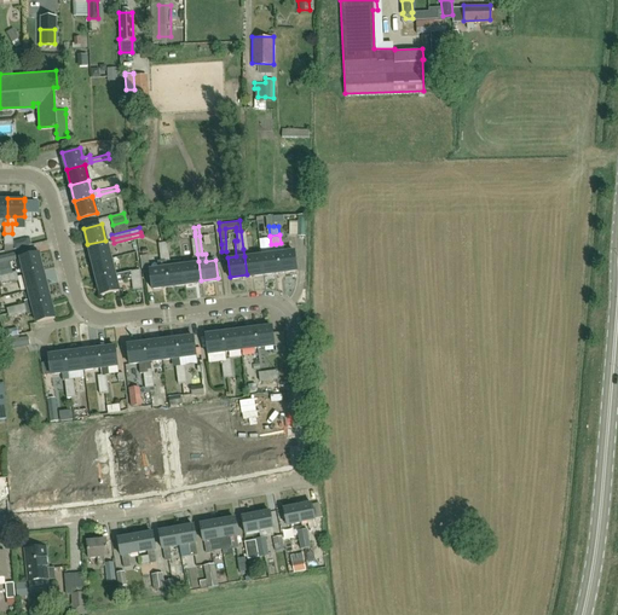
[(87,244),(92,261),(110,256),(105,241),(87,244)]
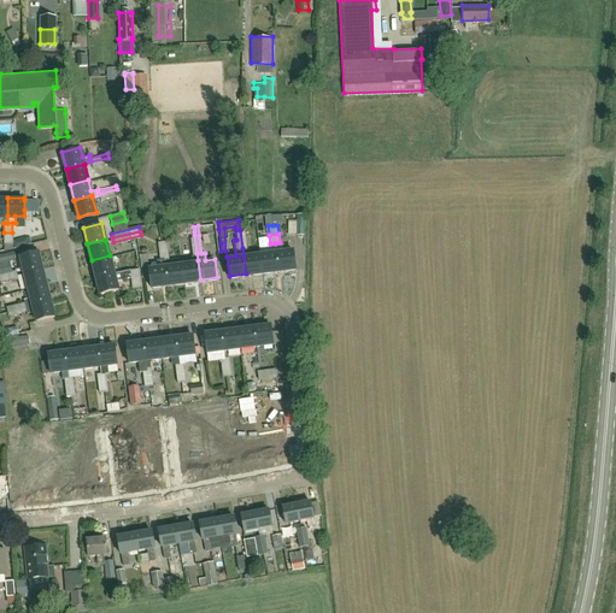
[(157,240),(159,258),(156,258),(157,266),(148,267),(151,286),(168,284),(165,265),(164,258),(162,240),(157,240)]
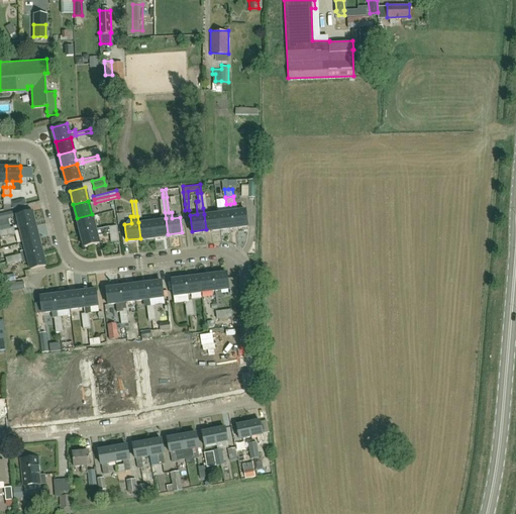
[(234,203),(230,204),(233,226),(247,224),(245,208),(236,209),(236,203),(234,203)]
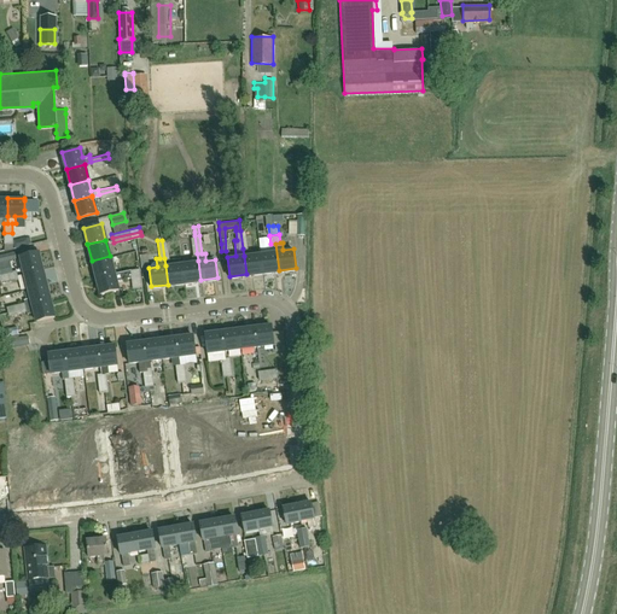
[(261,253),(260,253),(262,273),(279,270),(275,244),(271,244),(271,245),(272,252),(261,253)]
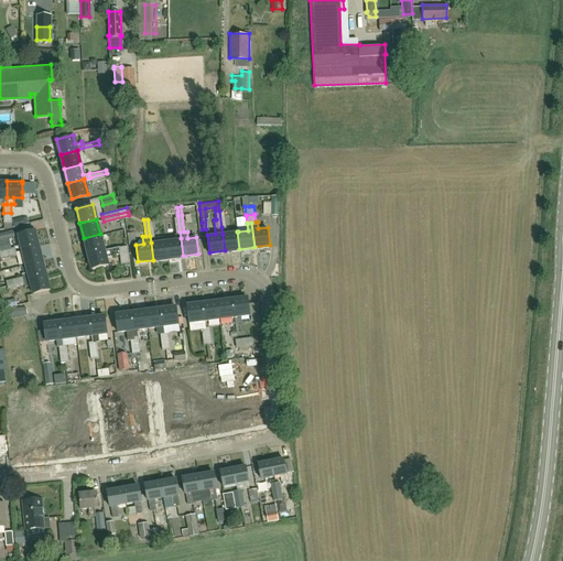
[(0,254),(15,249),(14,246),(11,247),(8,236),(14,235),(13,228),(0,230),(0,254)]
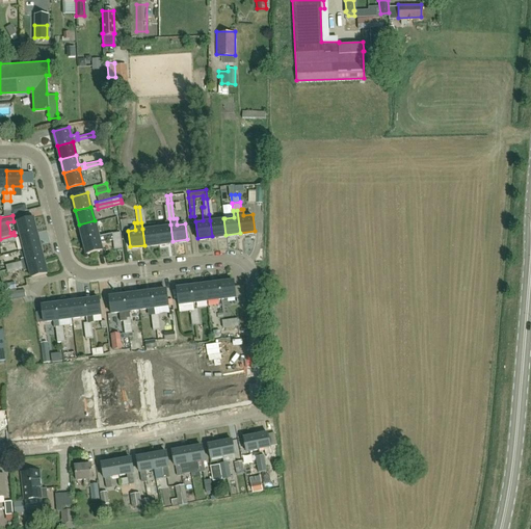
[(21,234),(35,230),(32,216),(17,219),(21,234)]
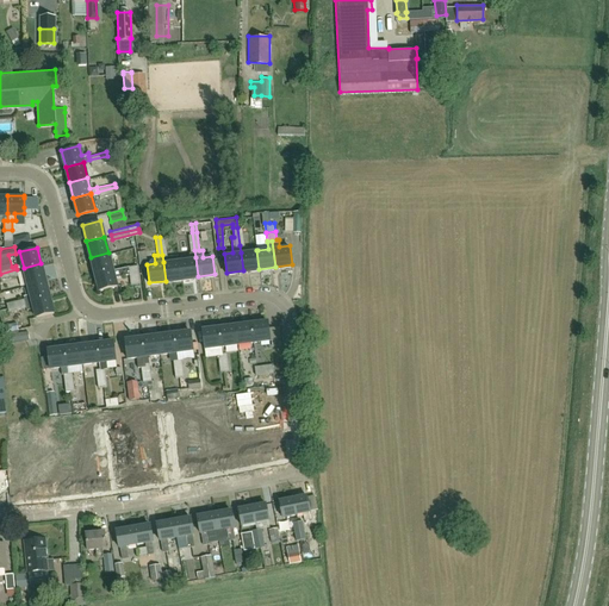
[(256,250),(241,252),(243,270),(259,269),(256,250)]
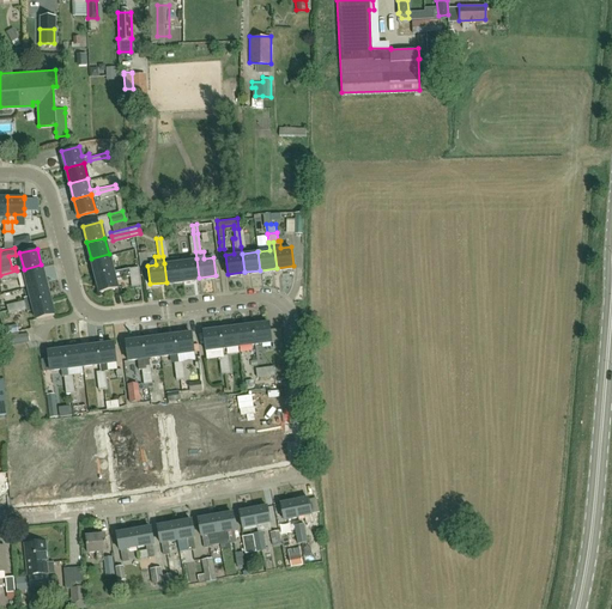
[(91,259),(95,274),(113,269),(109,254),(91,259)]
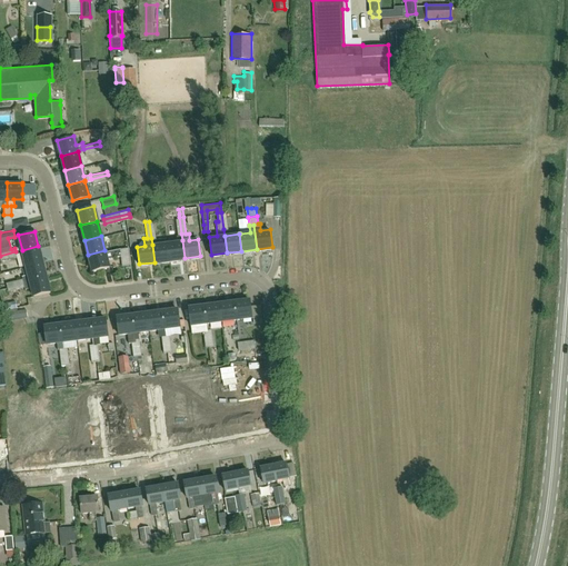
[(182,240),(167,242),(169,260),(185,258),(182,240)]
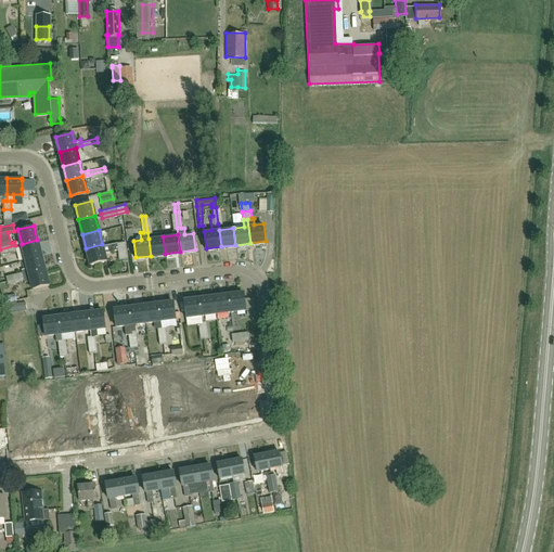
[(163,236),(149,239),(151,256),(165,254),(163,236)]
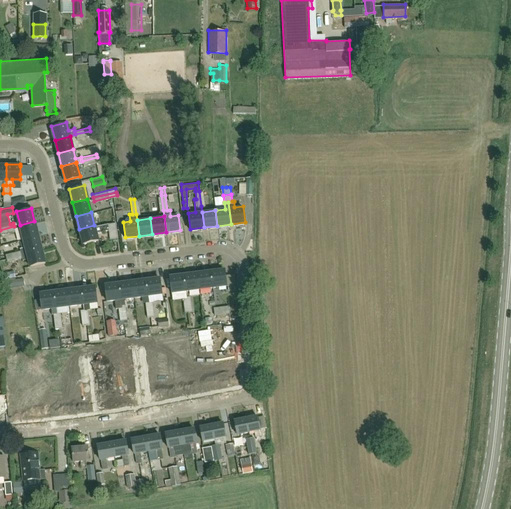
[(38,234),(34,221),(20,225),(23,238),(38,234)]
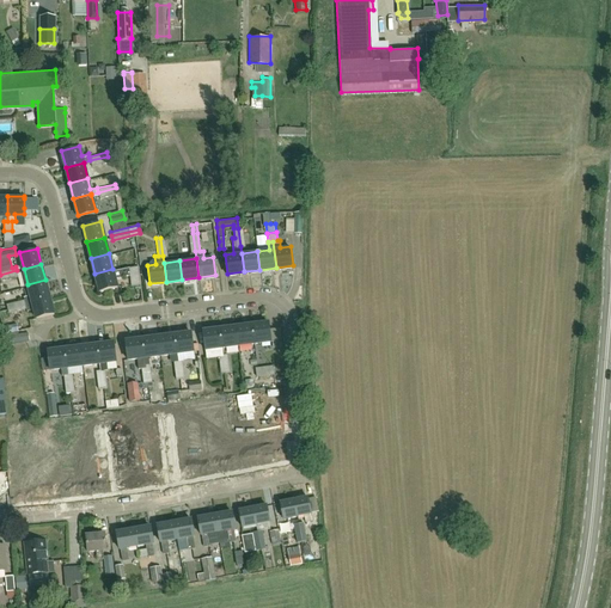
[(112,269),(95,274),(99,290),(116,286),(115,277),(129,274),(130,283),(139,282),(136,265),(129,265),(112,269)]
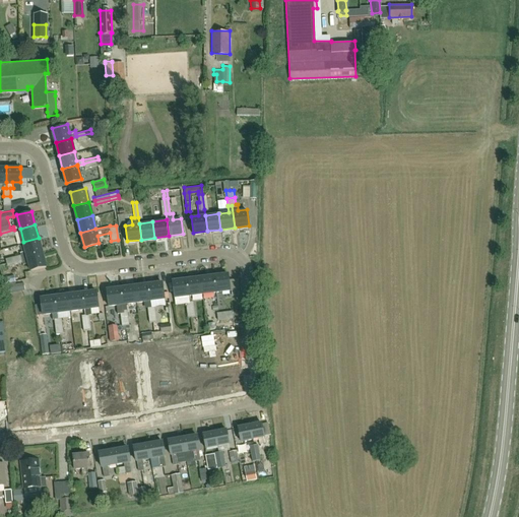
[(42,252),(39,238),(23,242),(25,250),(19,251),(20,254),(5,257),(6,261),(42,252)]
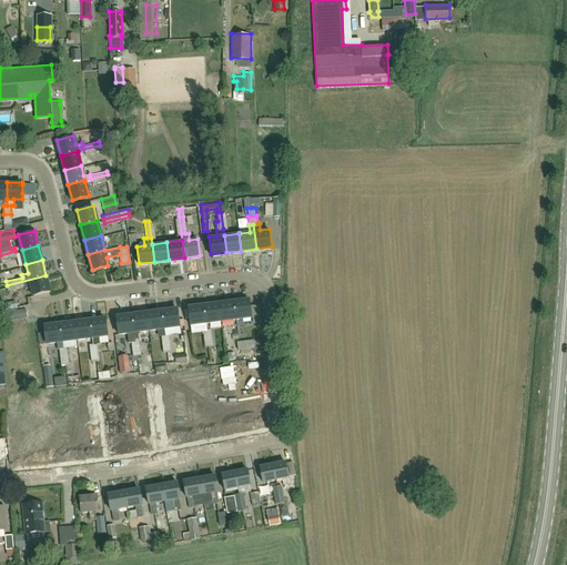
[(50,290),(46,275),(7,285),(8,289),(23,285),(24,288),(31,285),(33,294),(50,290)]
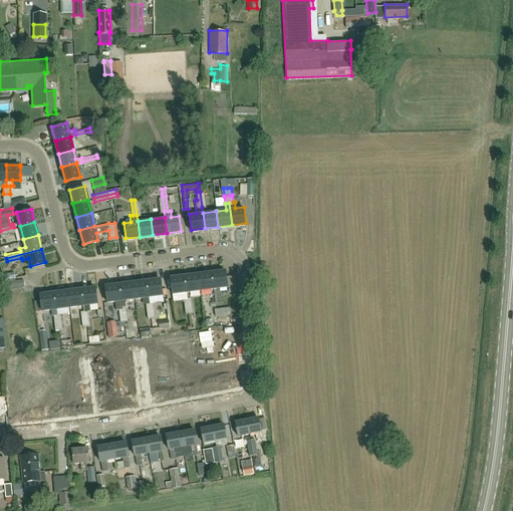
[(225,269),(211,271),(213,287),(227,285),(225,269)]
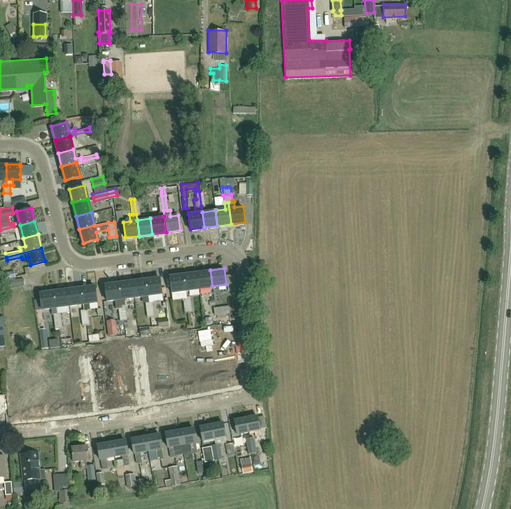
[(24,283),(23,276),(14,278),(14,276),(15,275),(13,269),(1,272),(3,278),(5,278),(5,280),(3,280),(4,286),(24,283)]
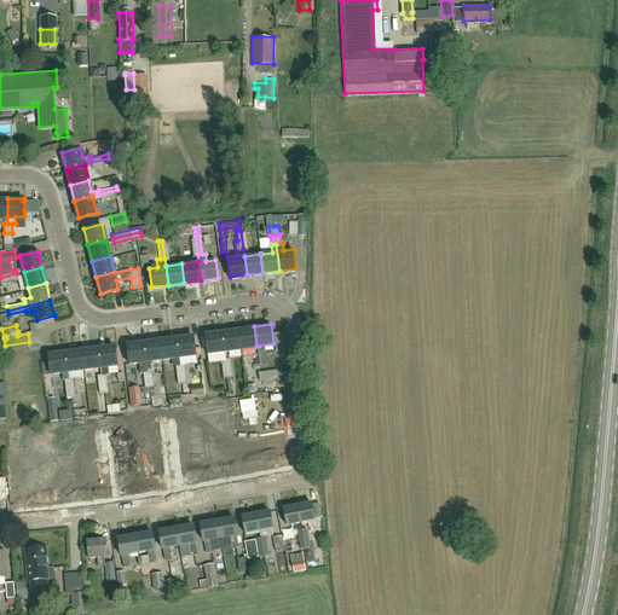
[(254,326),(237,329),(240,348),(256,346),(254,326)]
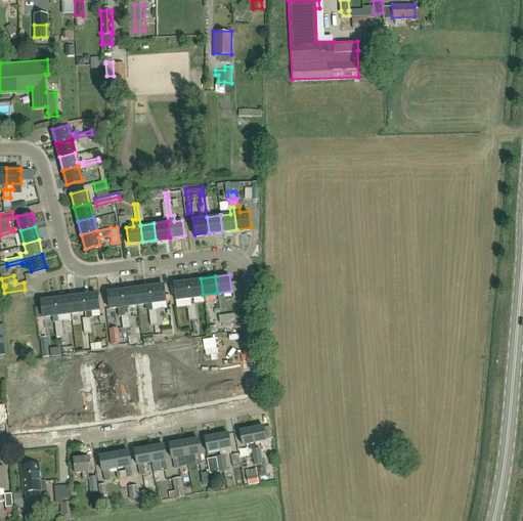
[(201,278),(187,280),(189,296),(203,295),(201,278)]
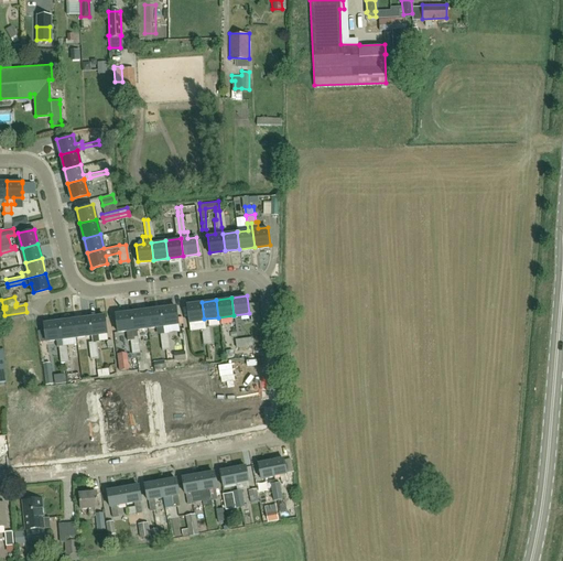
[(202,302),(186,304),(188,321),(188,322),(201,321),(202,327),(202,334),(209,333),(208,325),(205,325),(204,319),(202,302)]
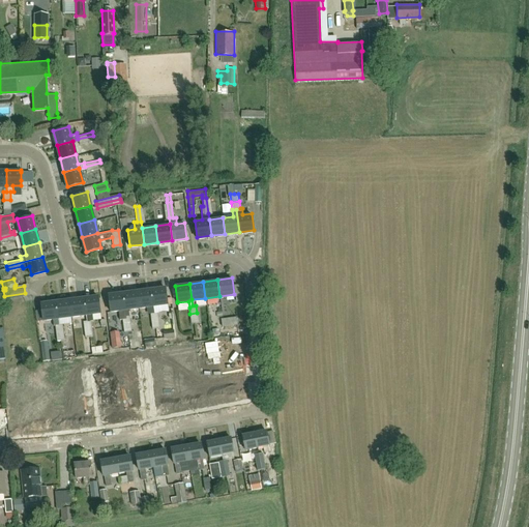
[(153,311),(150,311),(151,319),(158,318),(157,311),(158,311),(157,303),(167,302),(165,287),(150,288),(152,304),(153,311)]
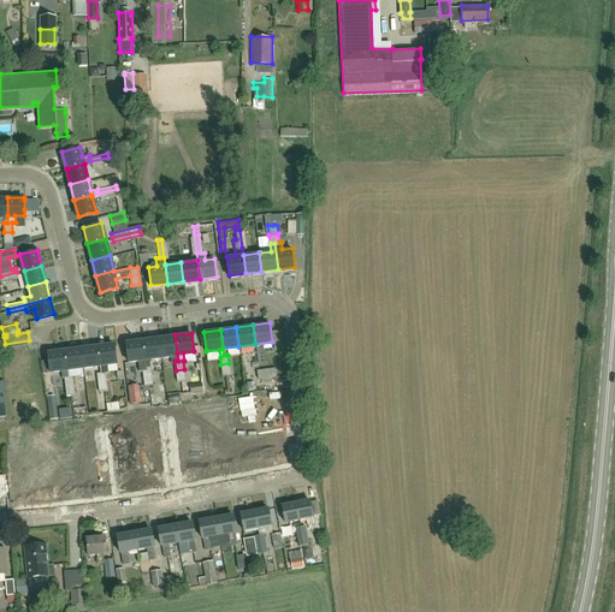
[(175,334),(159,337),(161,356),(177,354),(175,334)]
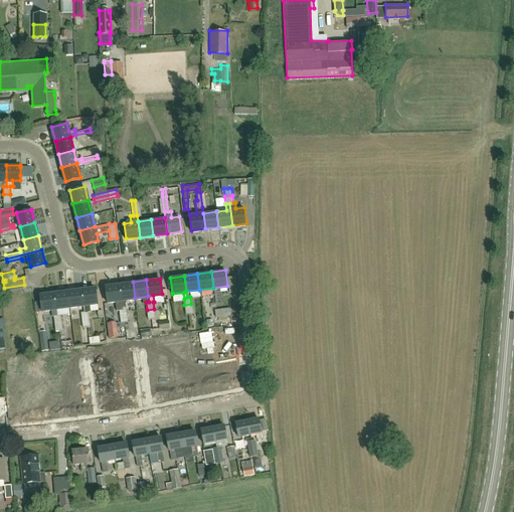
[(133,282),(119,284),(121,300),(135,298),(133,282)]
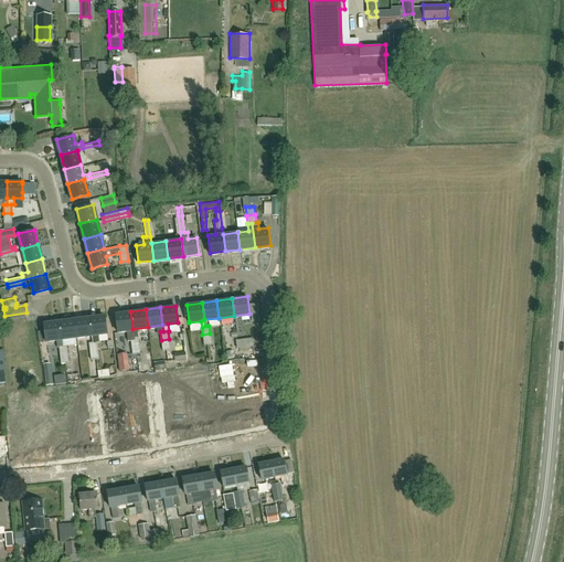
[(116,314),(115,314),(117,330),(126,329),(127,336),(127,339),(130,339),(130,345),(139,343),(138,335),(134,335),(132,329),(130,311),(116,314)]
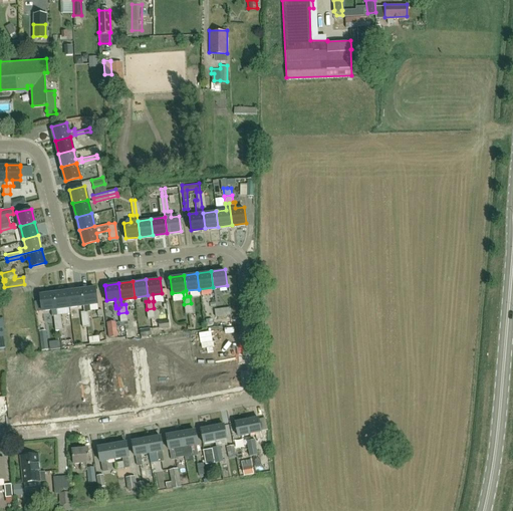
[(94,286),(80,288),(82,304),(82,303),(83,309),(85,325),(89,324),(87,309),(89,309),(88,303),(96,302),(94,286)]
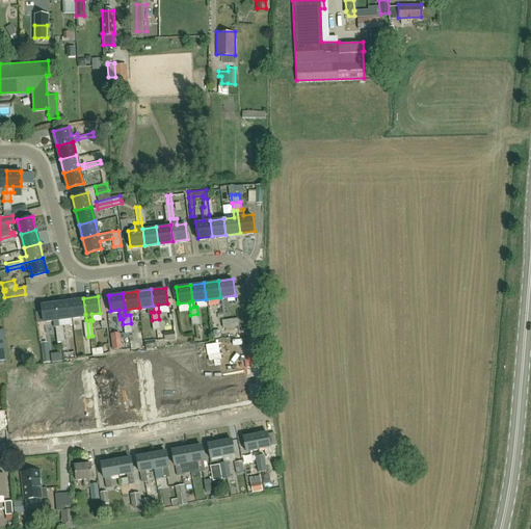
[(83,298),(70,300),(72,316),(85,315),(83,298)]
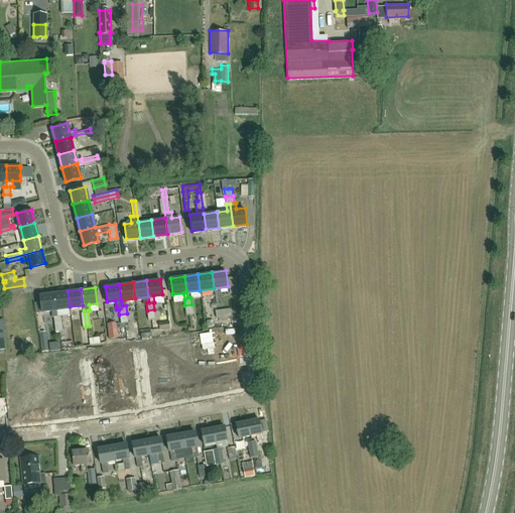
[(68,291),(53,292),(55,308),(70,306),(68,291)]
